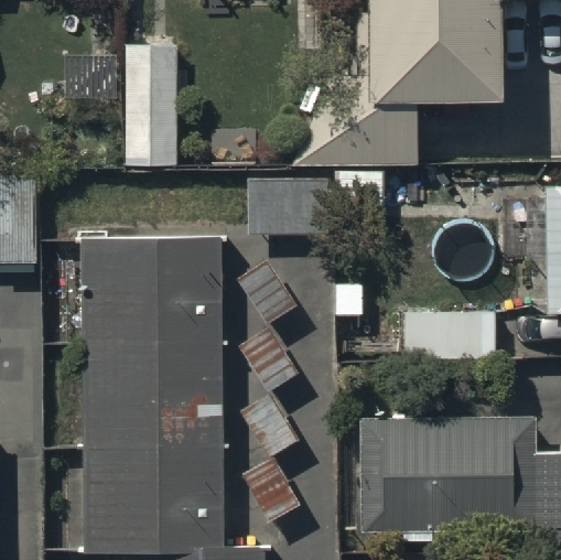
[(419,167),(419,108),(502,107),(500,0),(368,0),(368,92),(302,92),(302,167),(419,167)]
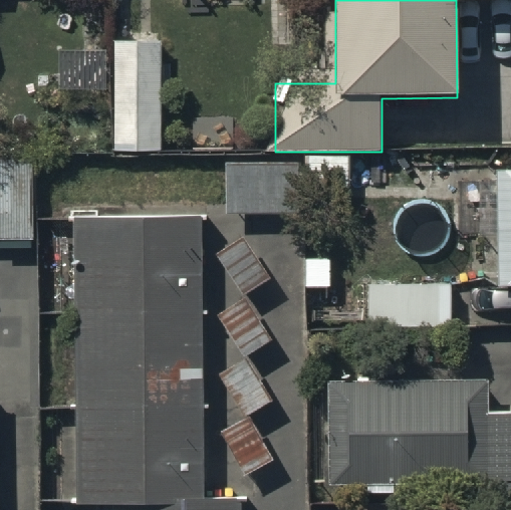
[(164,149),(163,39),(113,40),(114,149),(164,149)]
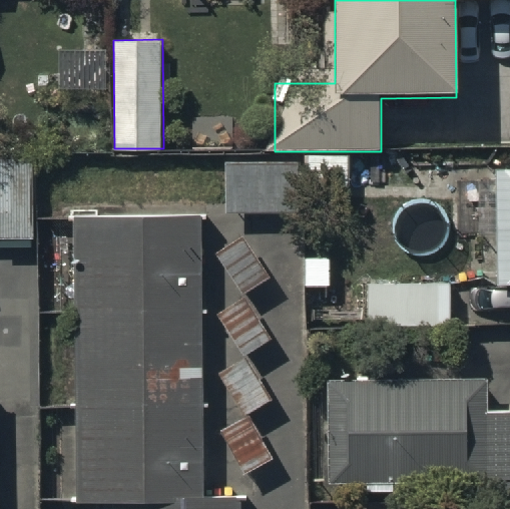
[(0,153),(0,239),(34,240),(34,153),(0,153)]
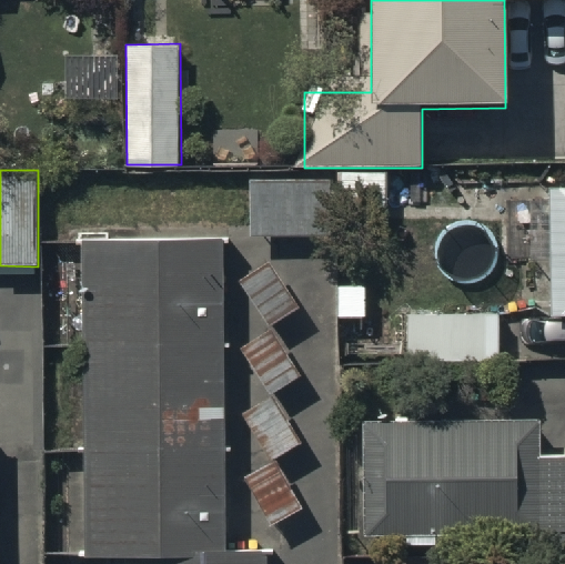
[(248,179),(248,238),(333,238),(333,179),(248,179)]
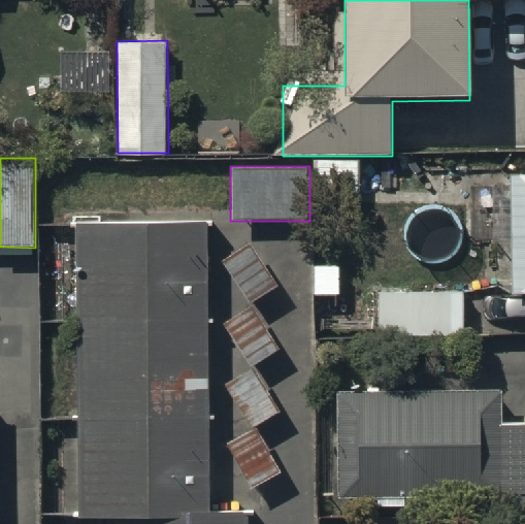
[(524,172),(515,172),(516,290),(524,290),(524,172)]
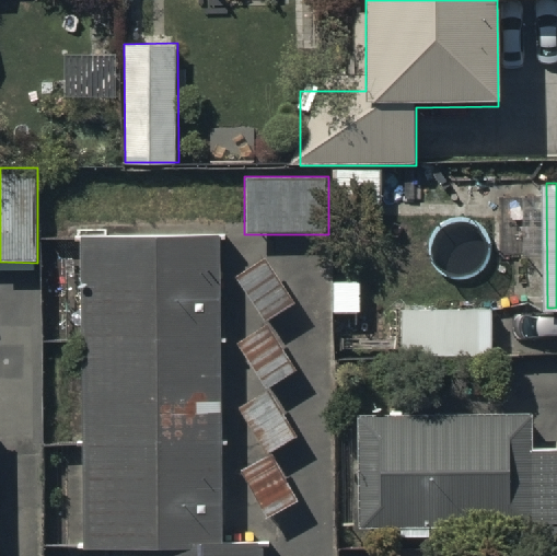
[(215,547),(213,232),(81,233),(82,549),(120,549),(120,555),(263,555),(263,547),(215,547)]
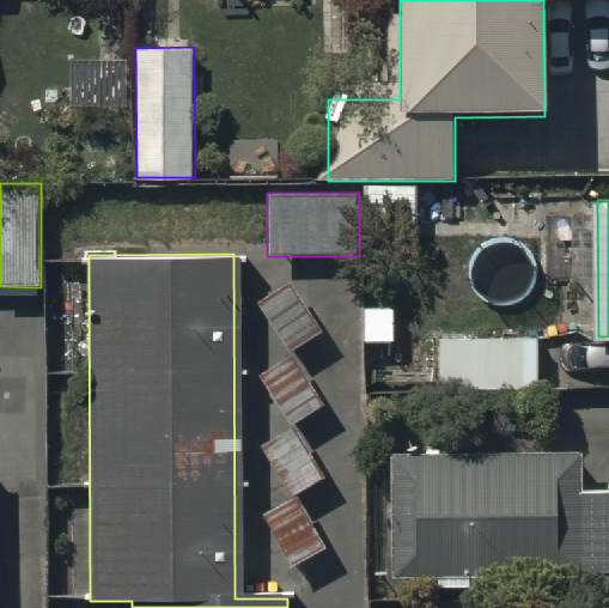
[(540,338),(442,336),(442,389),(540,390),(540,338)]
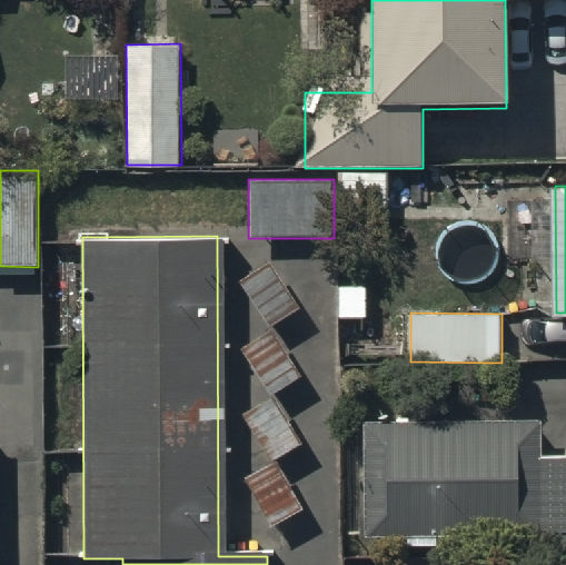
[(565,455),(538,456),(538,420),(365,422),(365,535),(406,535),(406,549),(442,549),(442,535),(537,534),(537,558),(565,558),(565,455)]
